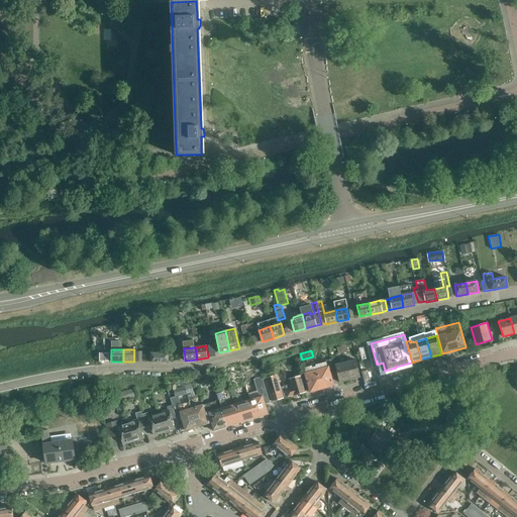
[(168,360),(168,352),(150,353),(150,363),(169,363),(168,360)]
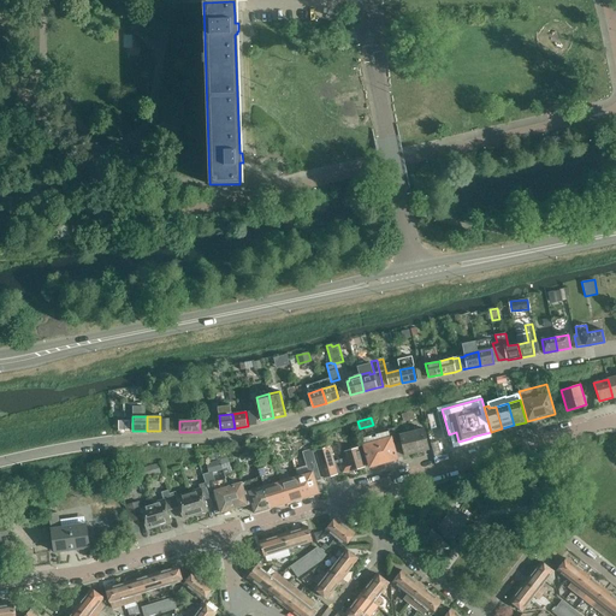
[(437,420),(428,422),(432,433),(439,432),(437,420)]
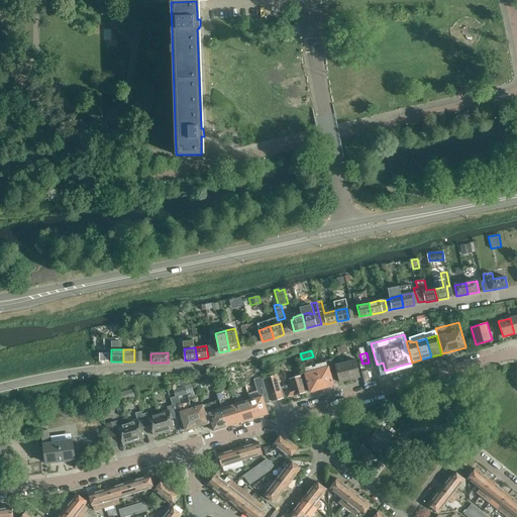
[(360,377),(356,359),(345,363),(349,380),(360,377)]
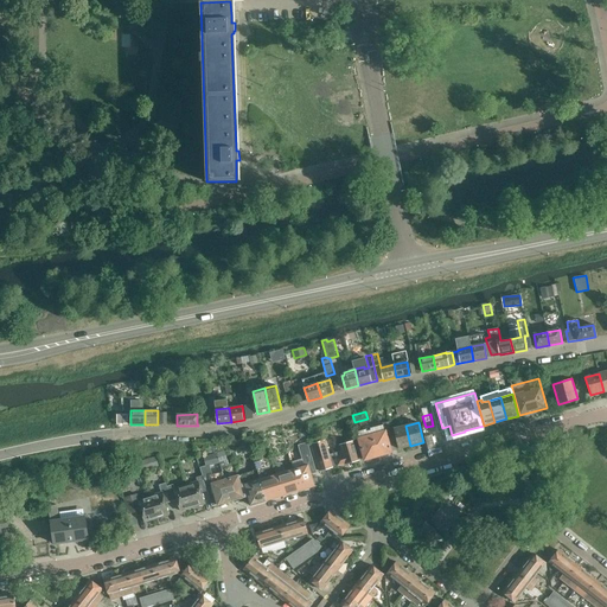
[(391,452),(388,439),(394,436),(390,425),(370,430),(378,457),(391,452)]
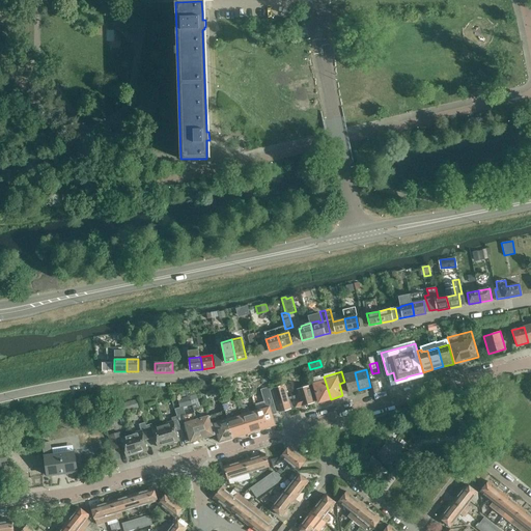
[(359,390),(355,372),(344,374),(348,393),(359,390)]
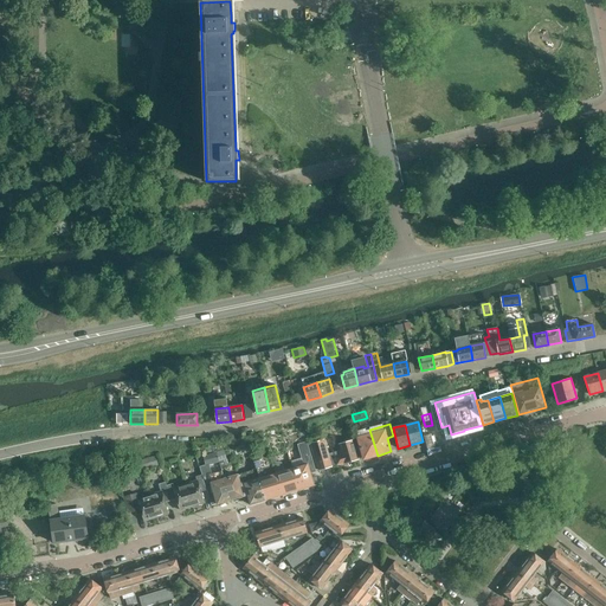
[(378,456),(369,430),(356,433),(363,459),(378,456)]
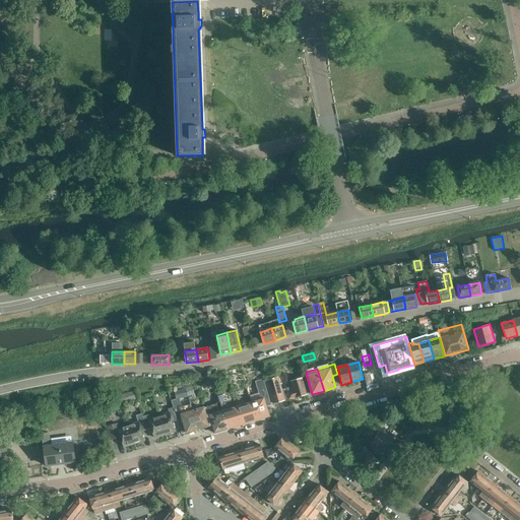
[(285,400),(278,377),(267,380),(273,403),(285,400)]
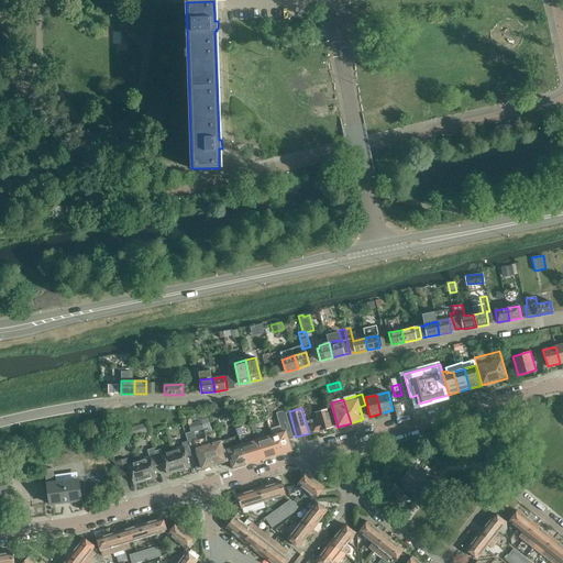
[(294,438),(285,409),(278,411),(282,424),(280,426),(274,428),(275,434),(272,435),(277,455),(291,451),(288,440),(294,438)]
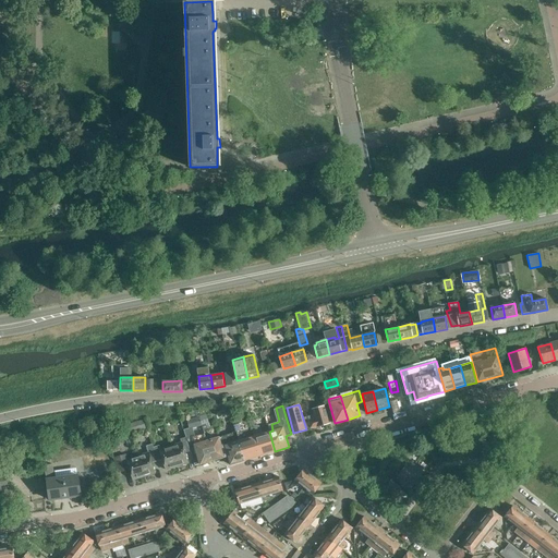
[(325,405),(317,408),(313,409),(315,420),(308,421),(311,428),(317,426),(323,425),(325,425),(327,425),(328,423),(330,423),(325,405)]
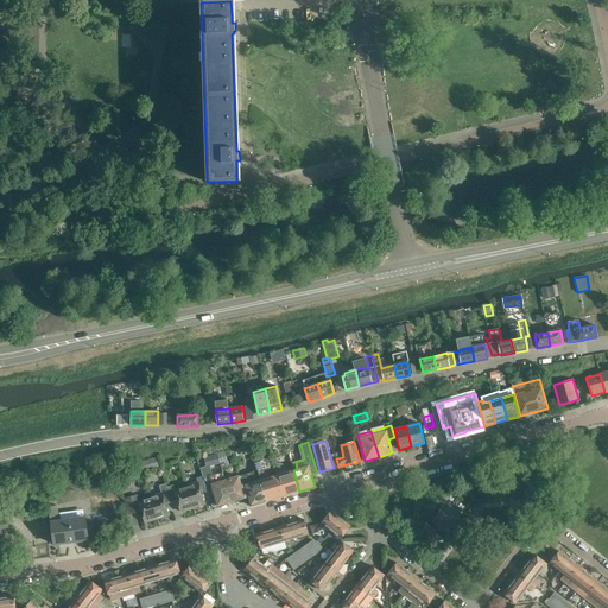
[(303,460),(299,450),(290,453),(293,462),(296,462),(303,460)]
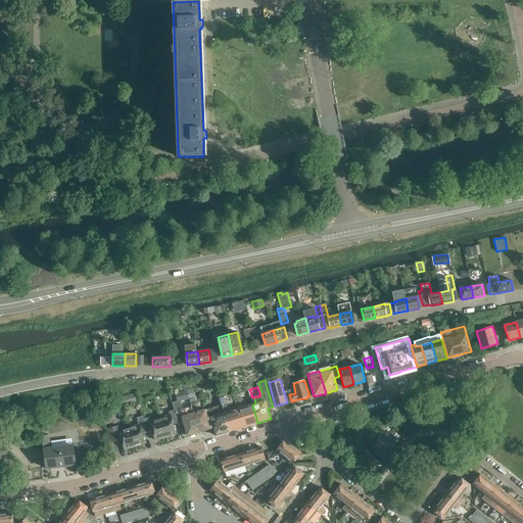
[(195,396),(194,391),(193,389),(187,390),(190,398),(193,397),(195,396)]
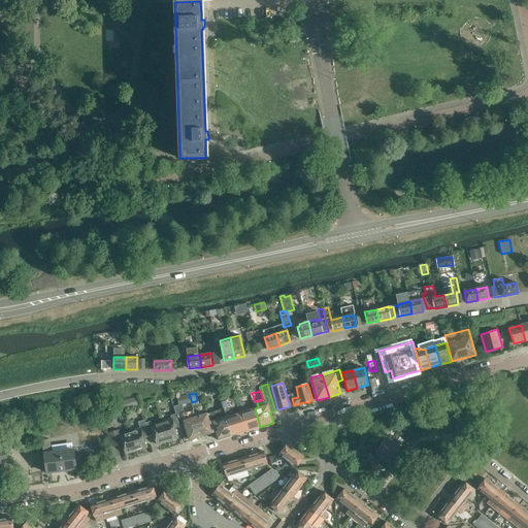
[(192,402),(189,394),(177,398),(177,399),(179,405),(191,402),(192,402)]
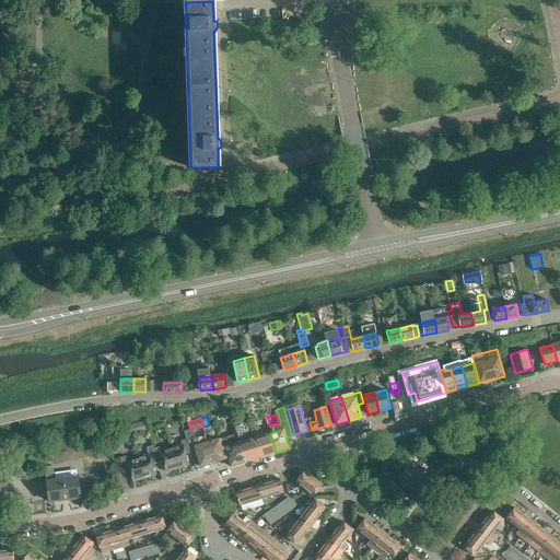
[(147,430),(144,422),(129,427),(131,434),(147,430)]
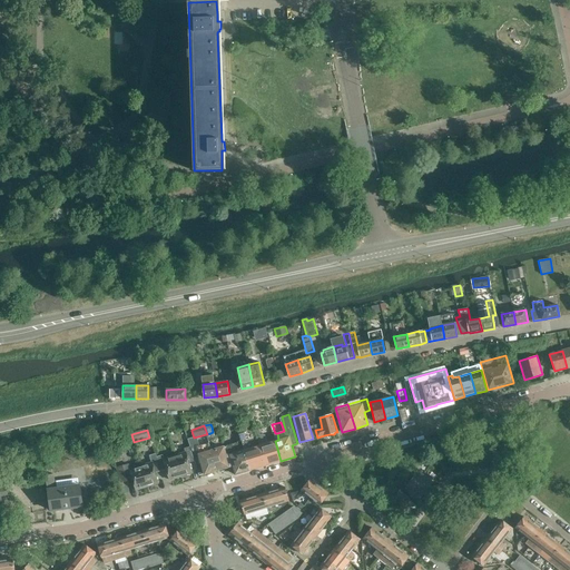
[(197,450),(194,438),(192,431),(188,432),(189,436),(187,438),(188,439),(187,439),(189,448),(190,446),(192,451),(197,450)]
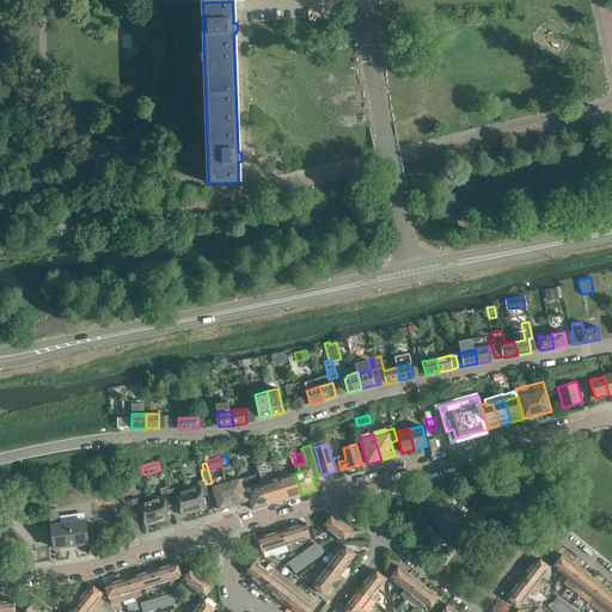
[(285,500),(279,478),(275,469),(273,463),(268,464),(270,471),(258,475),(261,484),(268,505),(285,500)]
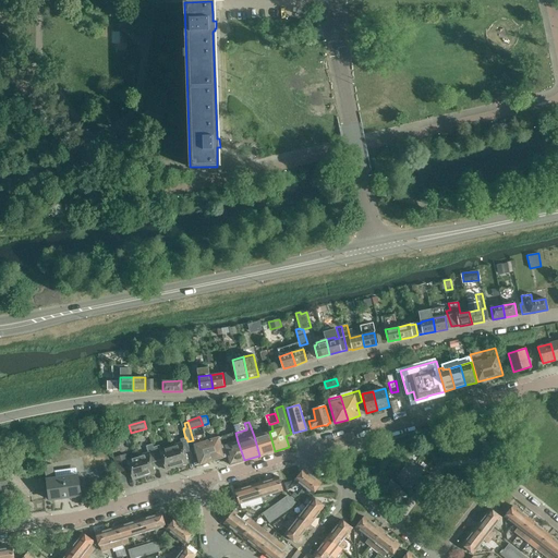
[(131,434),(128,424),(126,424),(121,425),(124,436),(131,434)]
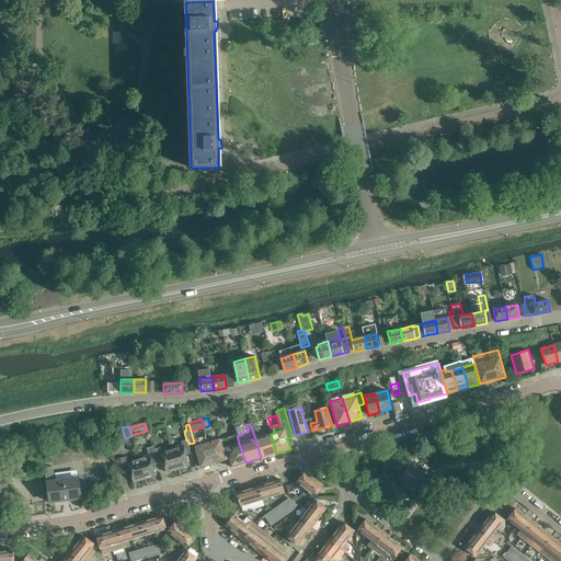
[(206,439),(203,427),(191,431),(194,443),(206,439)]
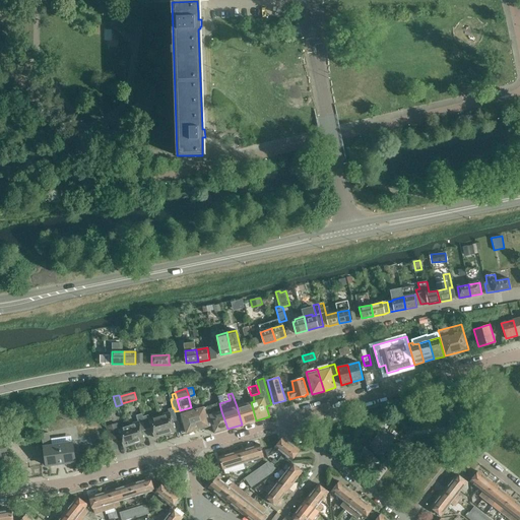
[(256,420),(251,402),(244,404),(242,397),(239,396),(234,398),(237,406),(242,425),(256,420)]
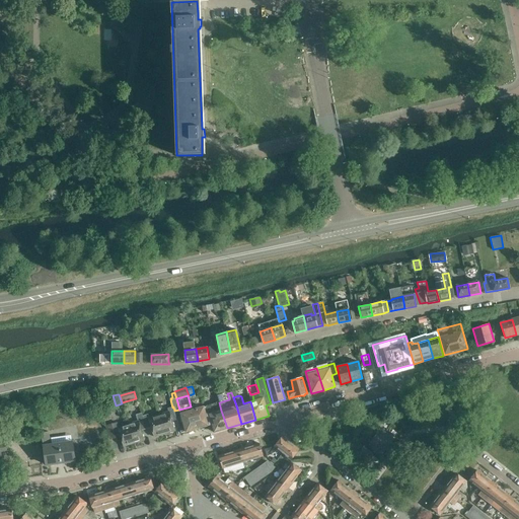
[(227,428),(221,411),(219,402),(206,406),(214,432),(227,428)]
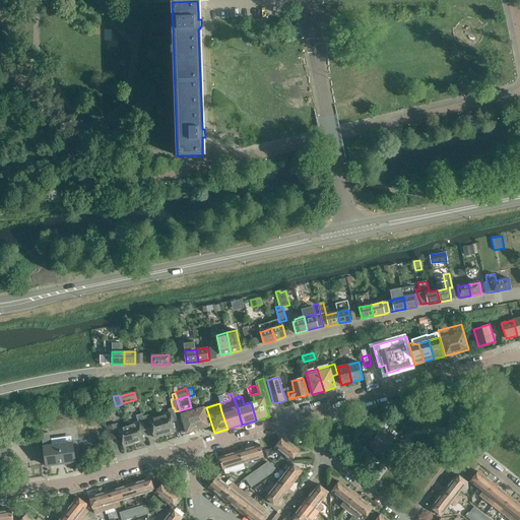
[(178,420),(175,411),(174,407),(173,408),(168,409),(169,412),(159,415),(165,435),(176,432),(173,423),(178,420)]
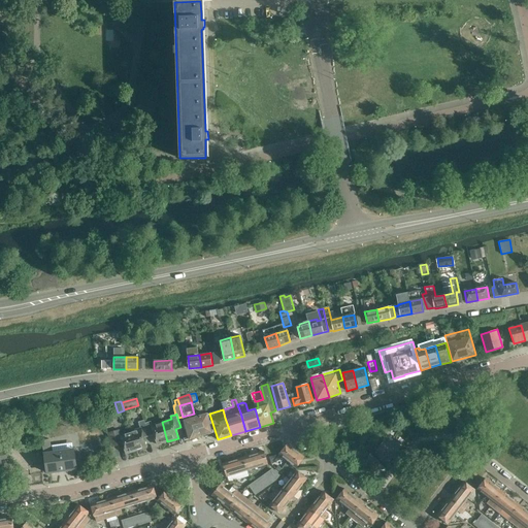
[(201,436),(195,418),(194,414),(183,417),(177,418),(180,427),(185,440),(189,438),(190,439),(201,436)]
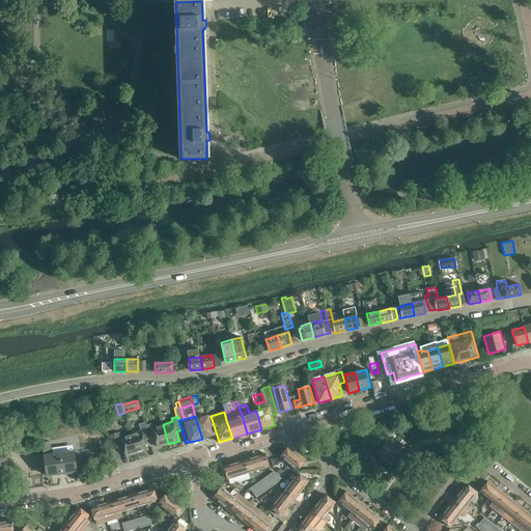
[(213,435),(207,417),(196,420),(202,439),(213,435)]
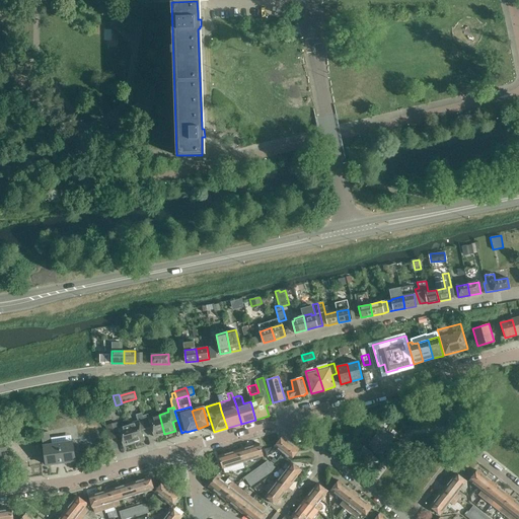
[(147,429),(142,416),(143,416),(142,414),(136,415),(138,421),(129,424),(134,443),(144,440),(141,431),(147,429)]
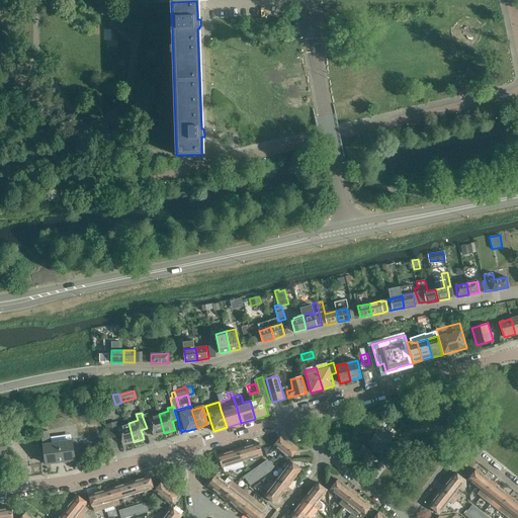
[(164,433),(159,414),(149,417),(148,414),(143,415),(142,415),(147,428),(152,427),(154,436),(164,433)]
